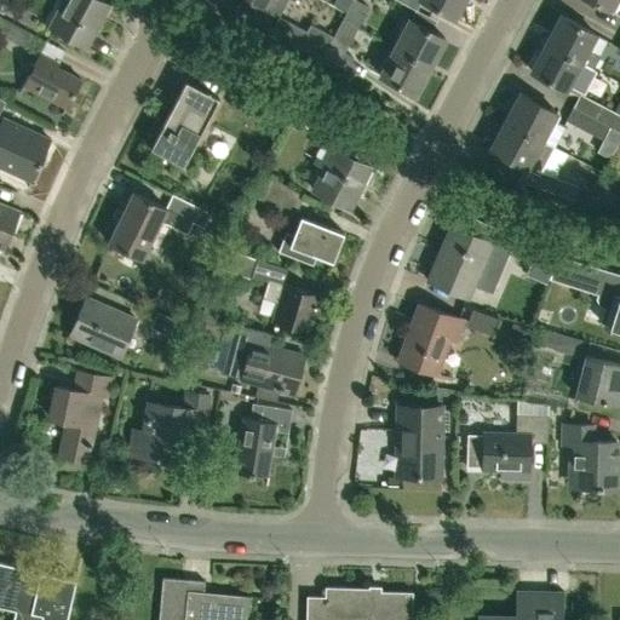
[(87,49),(110,5),(101,0),(62,0),(47,28),(87,49)]
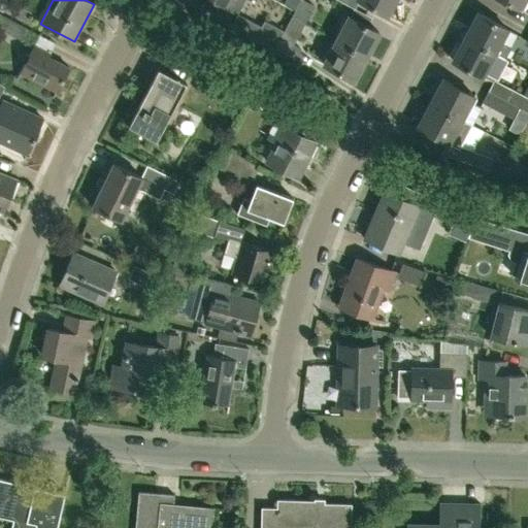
[(300,0),(291,19),(304,25),(315,7),(300,0)]
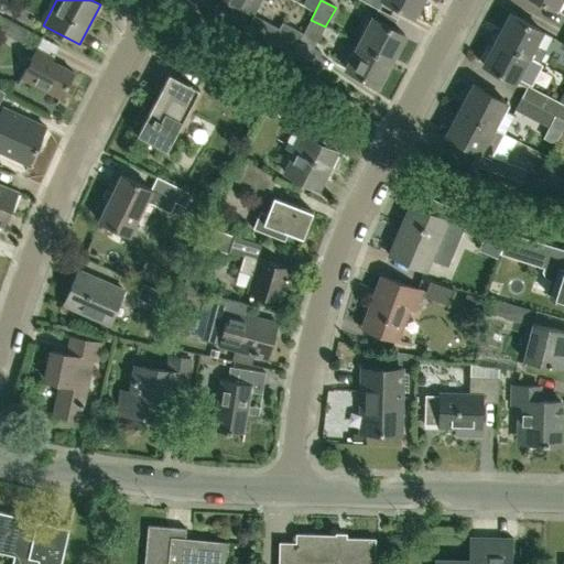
[(414,18),(423,0),(380,0),(381,0),(414,18)]
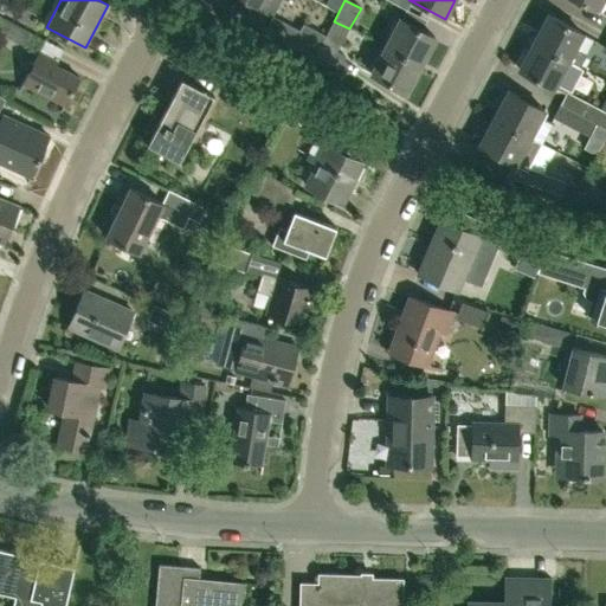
[(605,0),(577,0),(598,11),(598,12),(605,15),(605,0)]
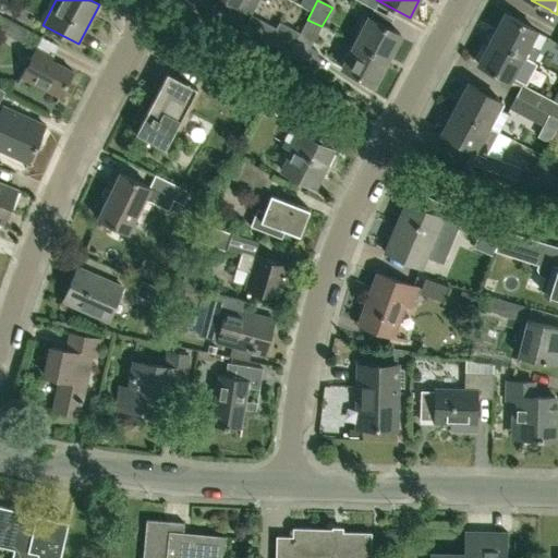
[(505,14),(490,40),(534,63),(540,51),(528,45),(535,31),(505,14)]
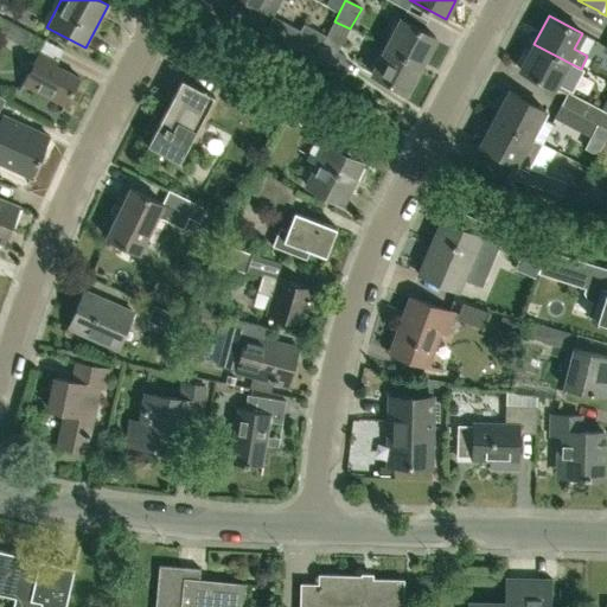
[(0,17),(0,33),(24,45),(30,33),(0,17)]
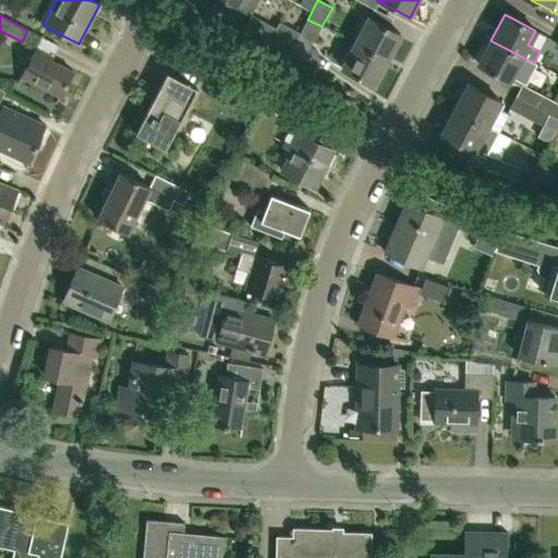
[(251,16),(244,28),(289,52),(299,34),(279,23),(276,29),(251,16)]
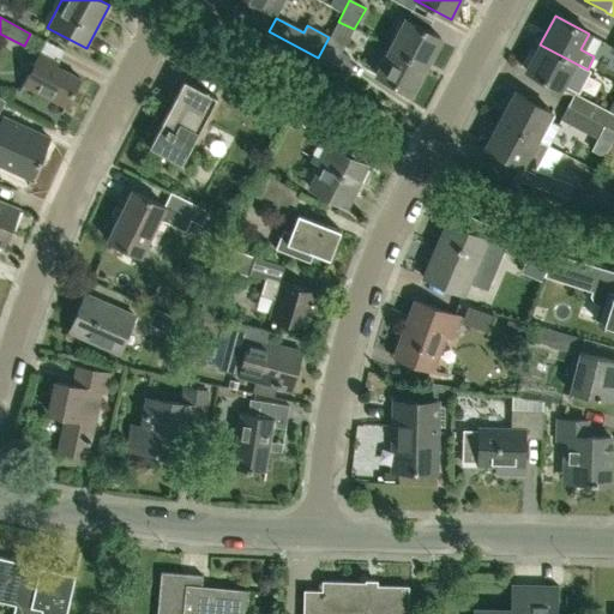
[(405,20),(391,48),(425,66),(439,38),(405,20)]
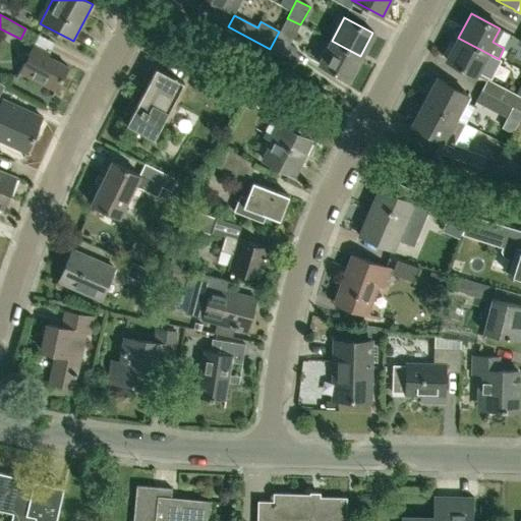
[(280,31),(271,49),(271,50),(291,59),(297,49),(290,45),(300,24),(287,18),(280,31)]
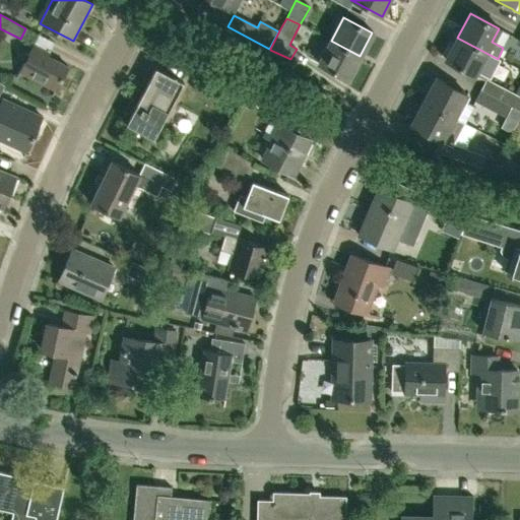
[(498,59),(457,38),(445,61),(479,79),(490,72),(498,59)]
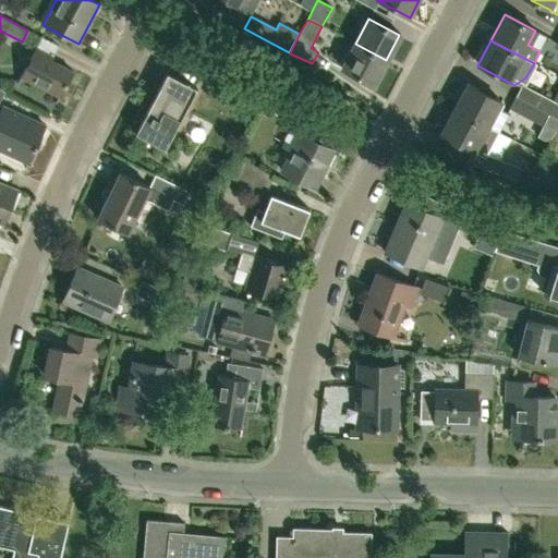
[(386,60),(355,44),(342,69),(373,85),(386,60)]
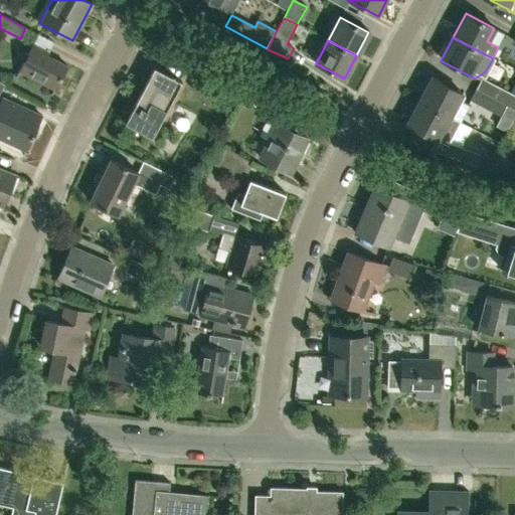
[(56,91),(67,67),(47,56),(49,53),(33,44),(19,71),(56,91)]
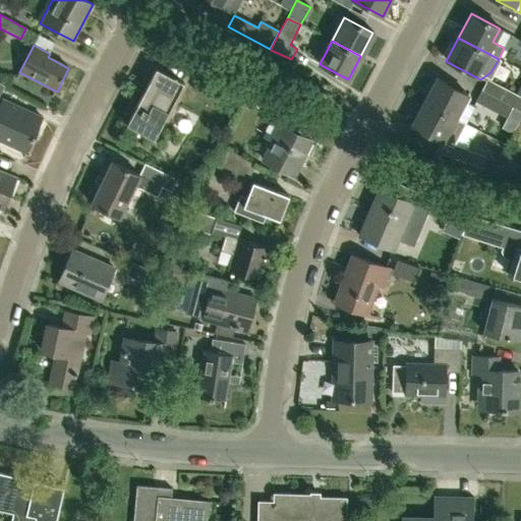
[(154,139),(183,83),(156,68),(126,124),(154,139)]
